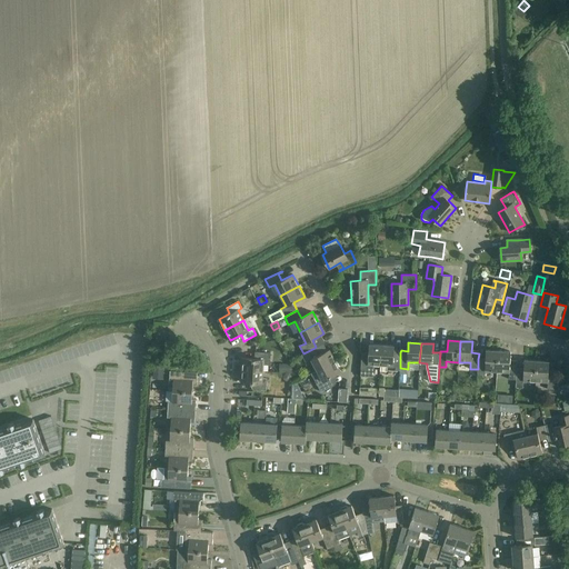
[(373,366),(380,366),(381,346),(369,345),(369,352),(361,352),(361,369),(361,376),(372,377),(373,366)]
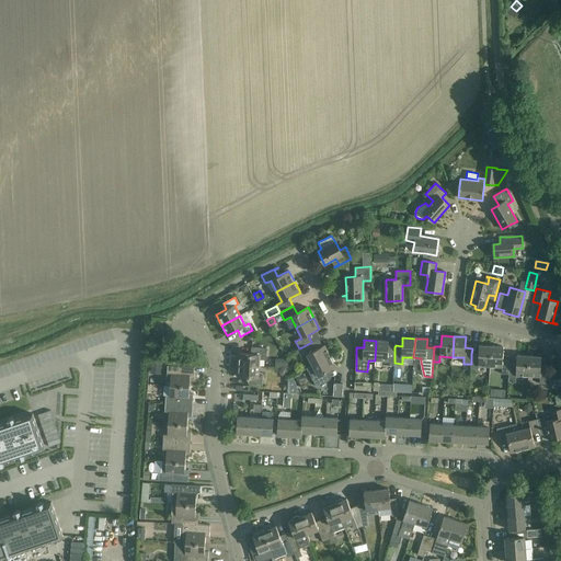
[(395,366),(395,363),(395,347),(388,347),(388,341),(376,341),(375,361),(375,366),(381,366),(381,365),(395,366)]
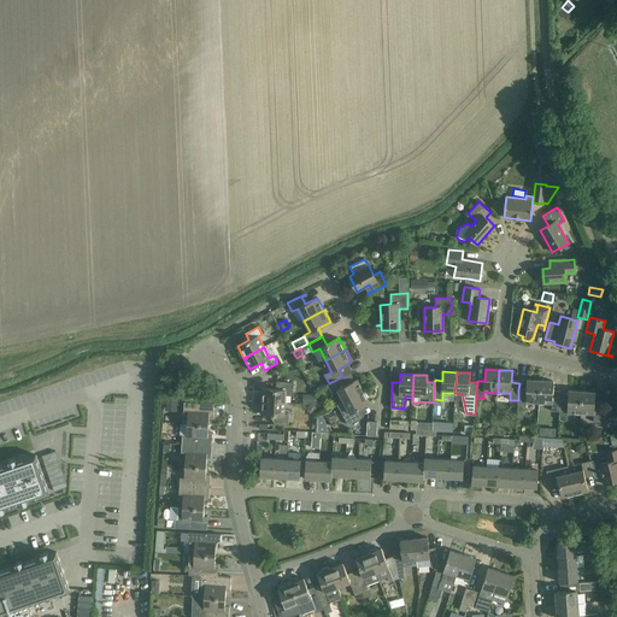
[(345,386),(341,377),(329,383),(327,385),(331,393),(338,389),(344,401),(363,391),(357,380),(345,386)]
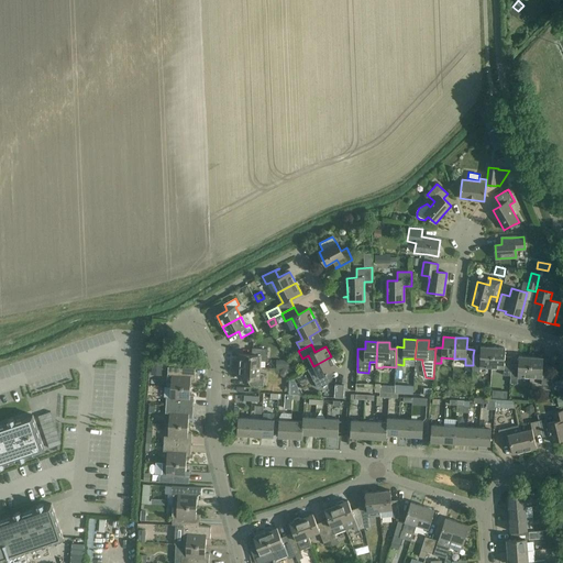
[(492,367),(493,348),(481,346),(481,355),(473,355),(473,365),(472,373),(478,374),(479,367),(492,367)]
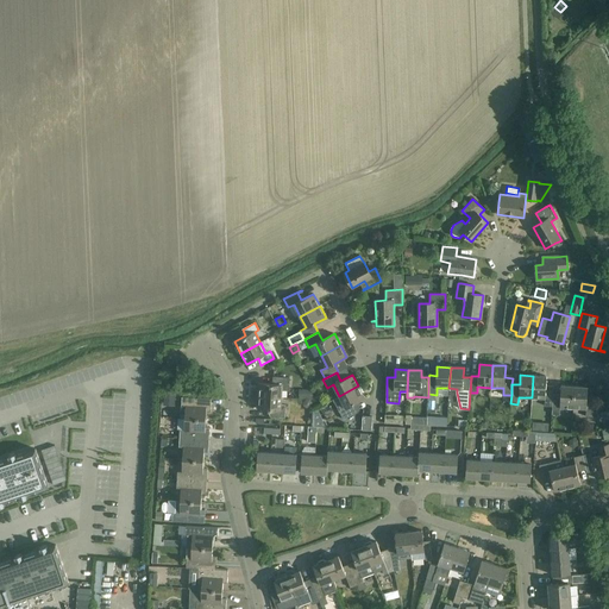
[(546,376),(533,376),(532,397),(545,399),(544,406),(552,406),(553,397),(553,389),(546,388),(546,376)]
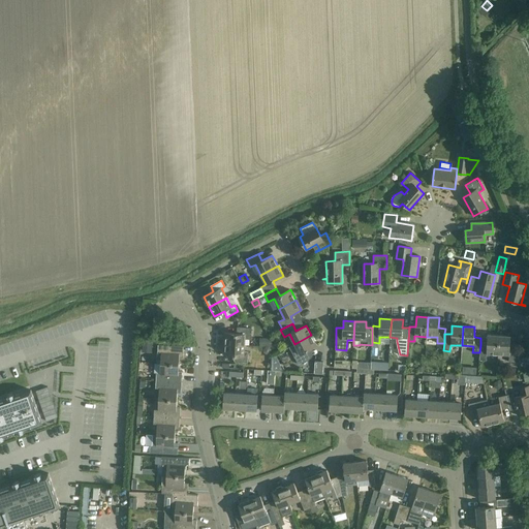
[(245,345),(245,339),(251,340),(251,334),(249,334),(249,328),(247,328),(237,328),(237,334),(225,333),(224,344),(245,345)]
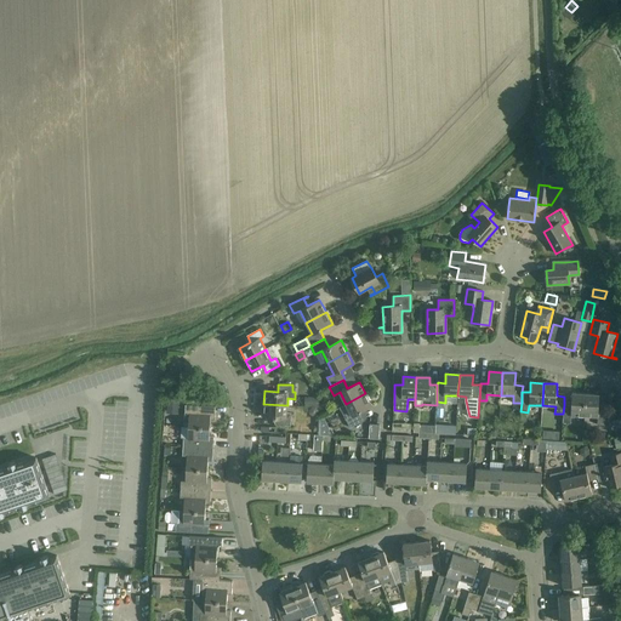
[(346,404),(347,405),(340,409),(351,427),(364,421),(360,412),(372,406),(365,393),(346,404)]
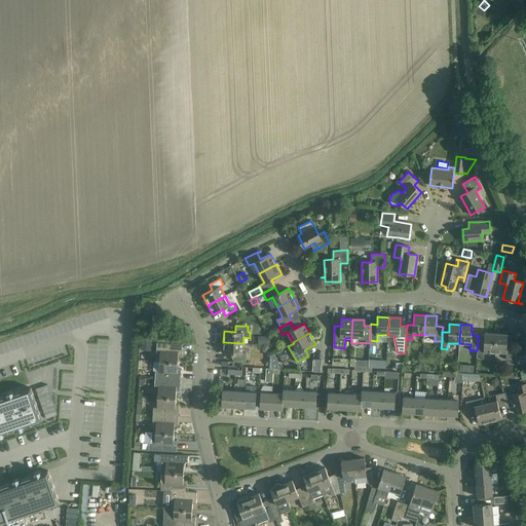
[(483,351),(495,352),(496,334),(485,333),(484,343),(478,343),(477,350),(477,359),(483,359),(483,351)]
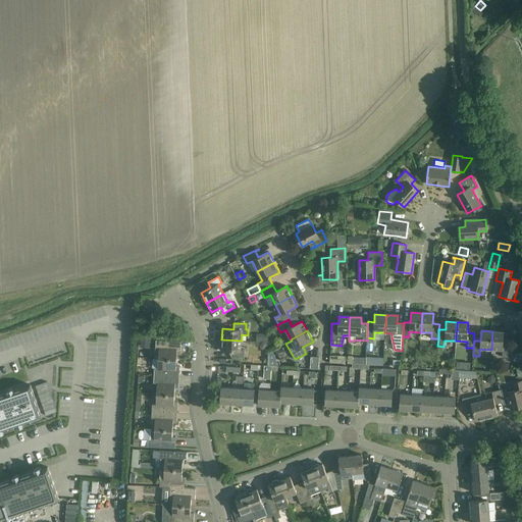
[(504,332),(492,331),(491,350),(503,350),(502,357),(509,358),(510,343),(503,342),(504,332)]
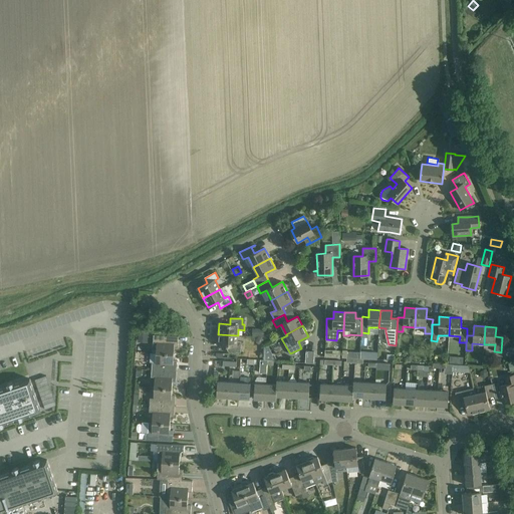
[(238,335),(218,334),(218,345),(229,346),(228,351),(238,352),(240,352),(241,341),(237,341),(238,335)]
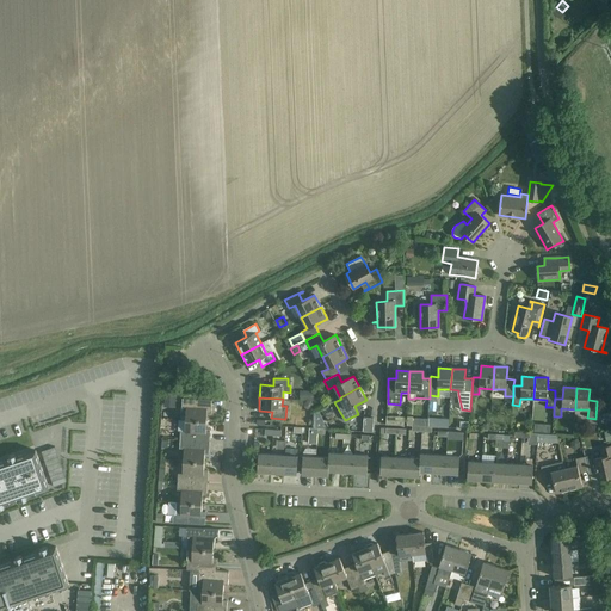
[(183,399),(181,419),(207,420),(207,413),(211,413),(213,400),(183,399)]
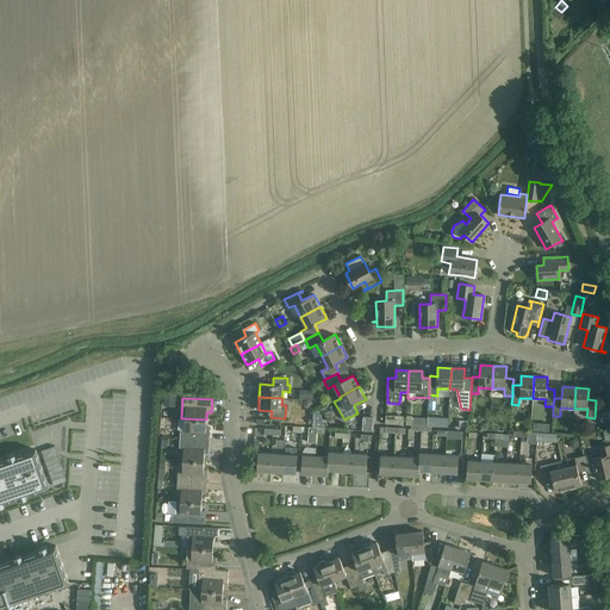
[(425,424),(434,425),(436,409),(429,406),(425,424)]
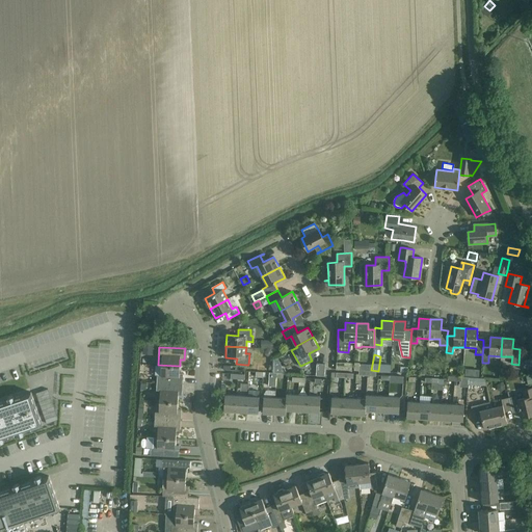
[(354,371),(358,371),(365,371),(365,363),(354,363),(354,371)]
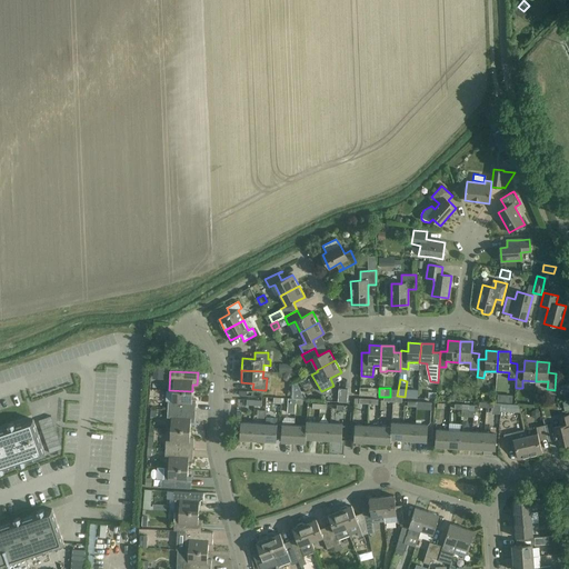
[(348,389),(339,389),(338,401),(347,402),(348,389)]
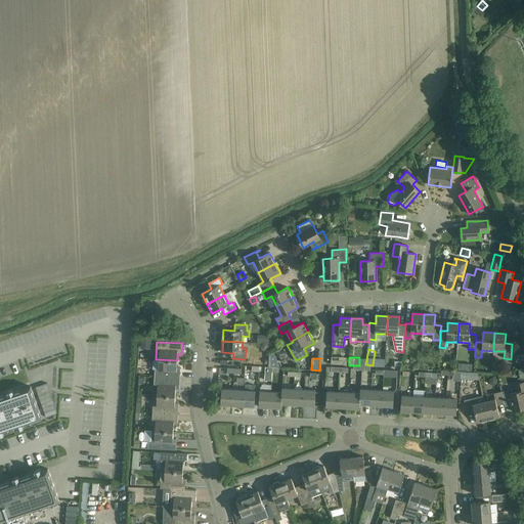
[(177,360),(156,359),(156,360),(159,360),(159,370),(155,370),(155,378),(180,379),(180,367),(177,367),(177,360)]
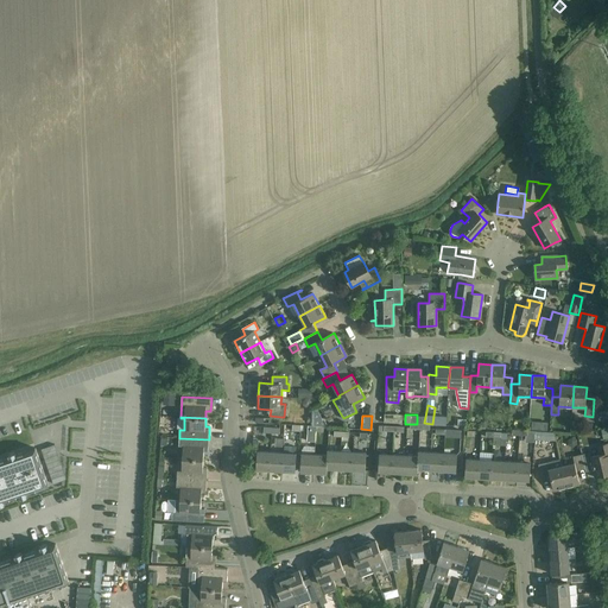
[(183,447),(182,458),(203,460),(203,451),(208,451),(209,439),(179,438),(178,447),(183,447)]
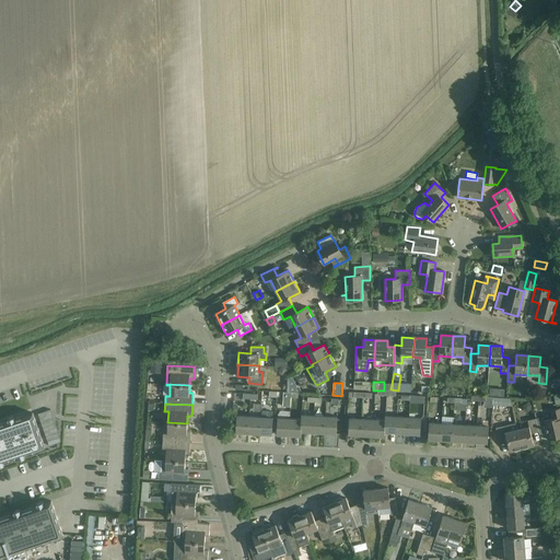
[(536,418),(539,432),(539,434),(547,433),(548,440),(559,435),(559,408),(550,411),(552,419),(545,421),(544,417),(536,418)]
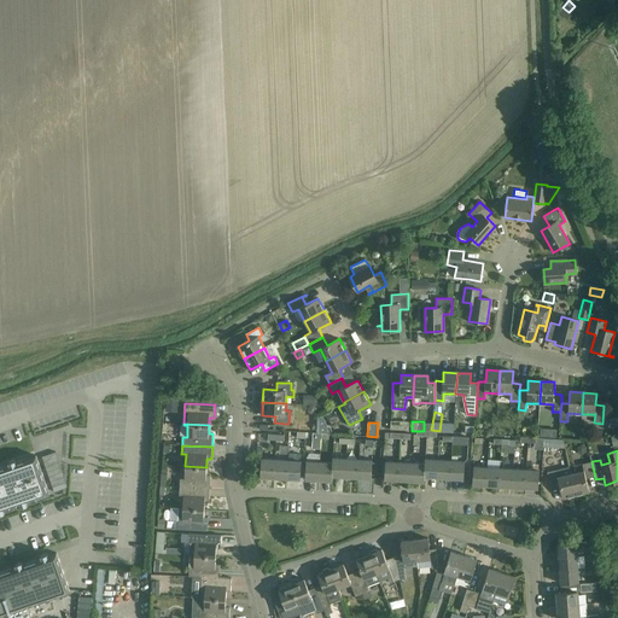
[(42,458),(54,491),(68,488),(56,453),(42,458)]
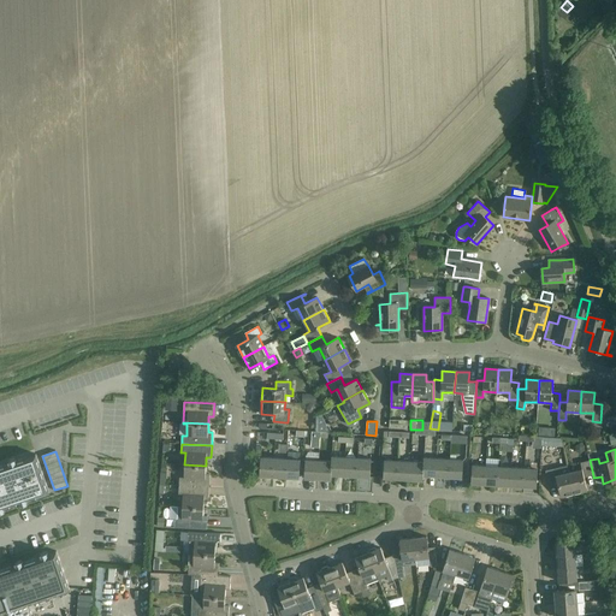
[(0,615),(22,615),(19,606),(70,590),(57,551),(48,554),(47,551),(41,554),(41,556),(23,563),(22,560),(16,562),(16,566),(0,570),(0,511),(6,510),(5,508),(21,502),(22,505),(28,503),(28,499),(49,492),(36,454),(17,461),(16,458),(9,461),(10,463),(0,466),(0,615)]
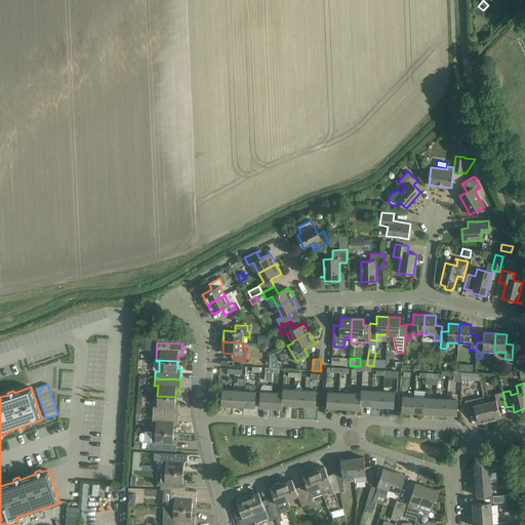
[(283,393),(282,405),(293,405),(293,390),(282,389),(282,393),(283,393)]
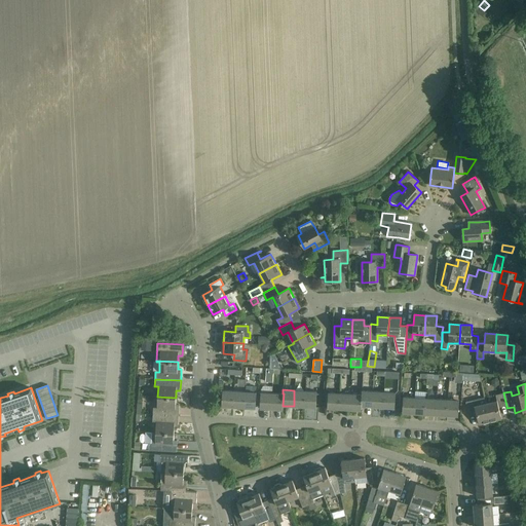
[(222,406),(233,407),(234,390),(223,390),(222,406)]
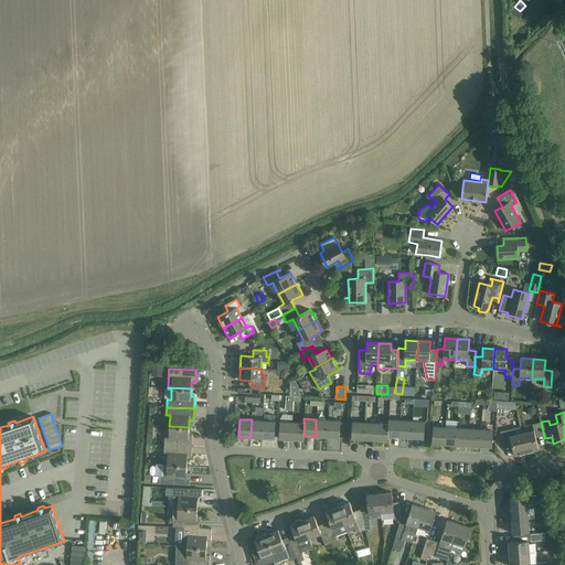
[(251,437),(262,438),(263,420),(252,419),(251,437)]
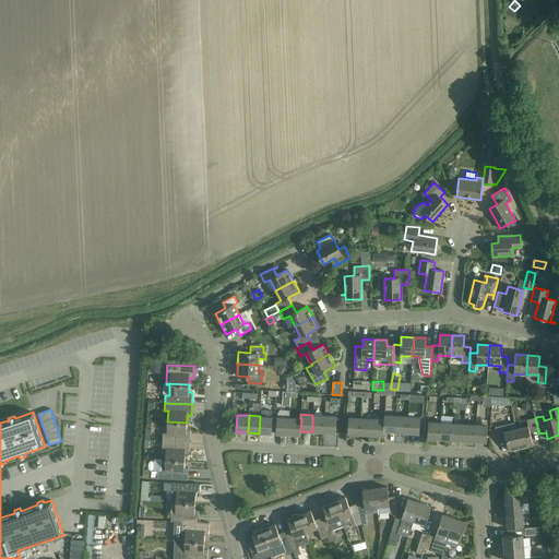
[(312,415),(312,431),(323,432),(324,416),(312,415)]
